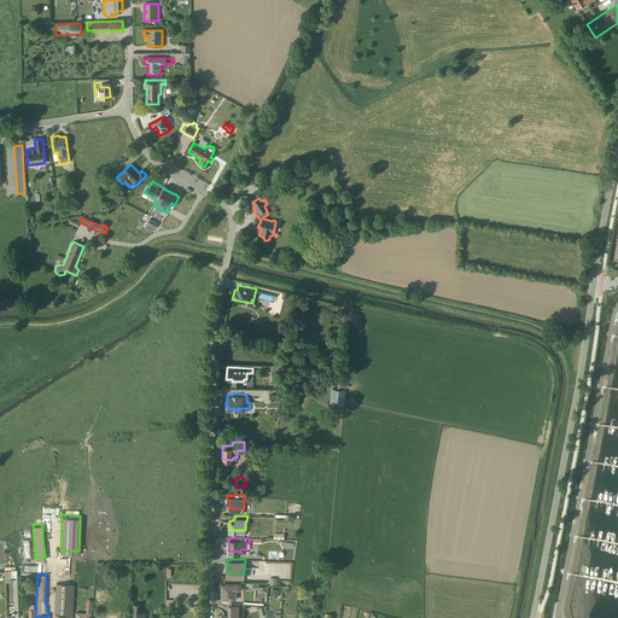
[(52,617),(70,617),(73,581),(54,581),(52,617)]
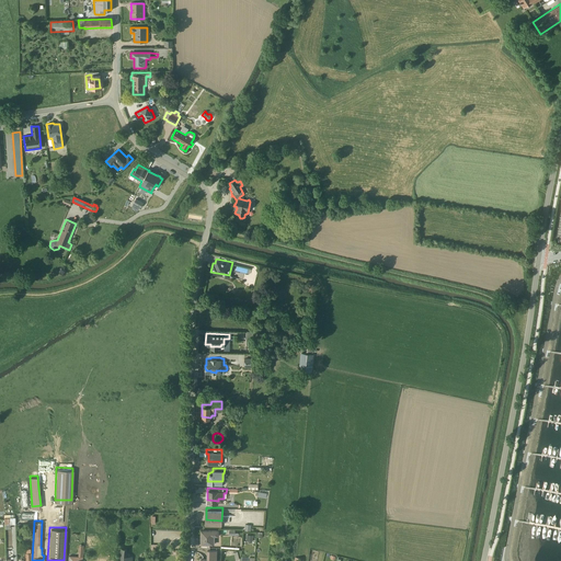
[(202,527),(201,540),(215,540),(215,533),(219,533),(219,527),(202,527)]
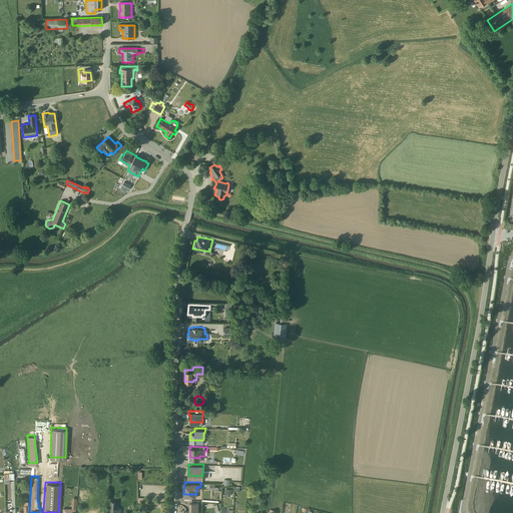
[(79,498),(89,498),(89,488),(79,488),(79,498)]
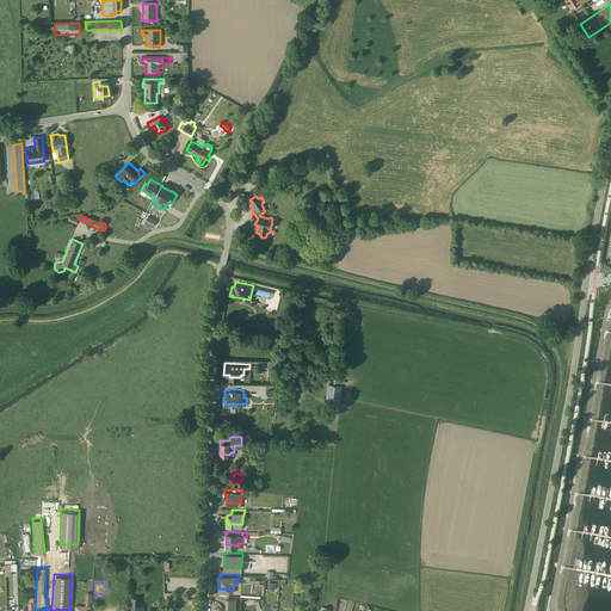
[(137,593),(137,588),(130,588),(130,593),(128,610),(143,610),(144,603),(139,602),(139,594),(137,593)]
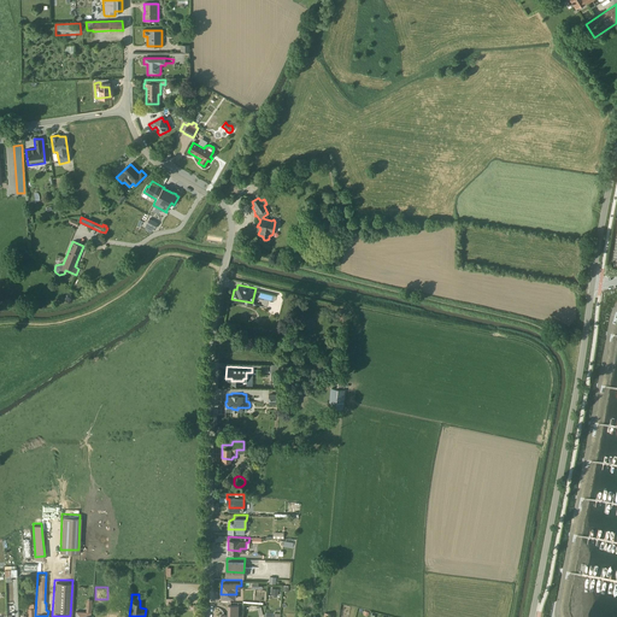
[(334,606),(336,595),(327,594),(324,612),(329,612),(330,606),(334,606)]
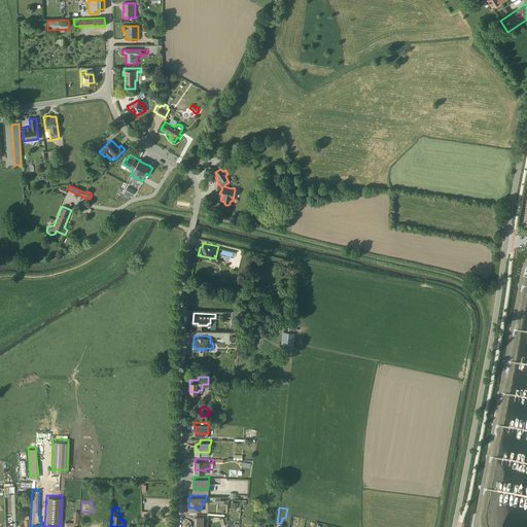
[(75,526),(77,508),(73,508),(72,519),(64,519),(63,526),(75,526)]
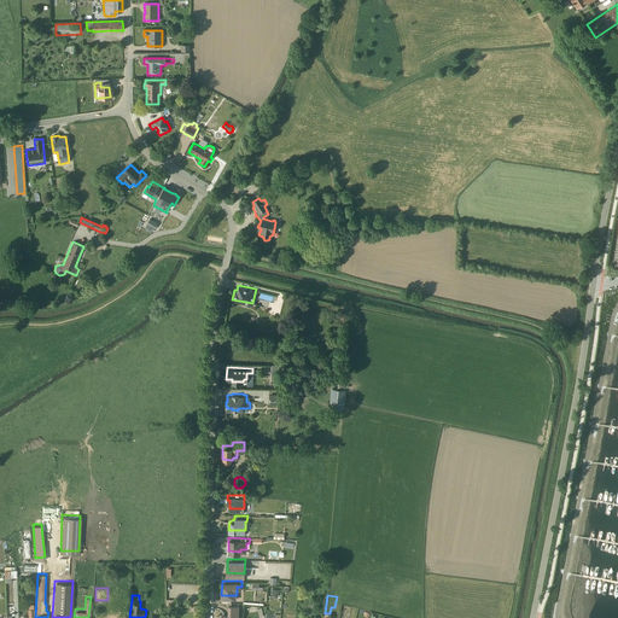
[(222,617),(235,617),(235,613),(239,613),(239,612),(239,602),(228,601),(228,612),(221,612),(221,617),(222,617)]
